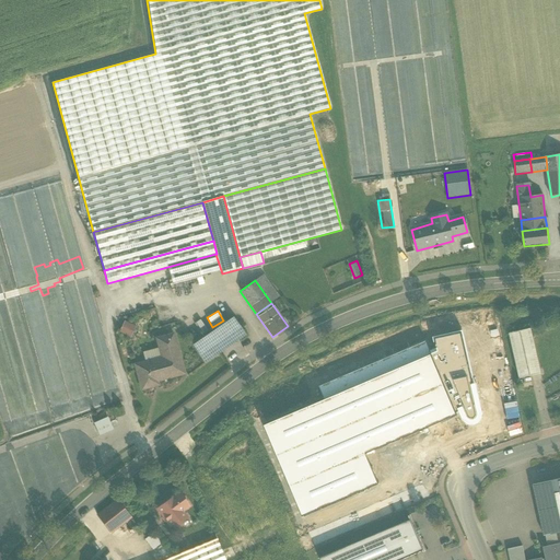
[(233,317),(191,346),(205,363),(246,335),(233,317)]
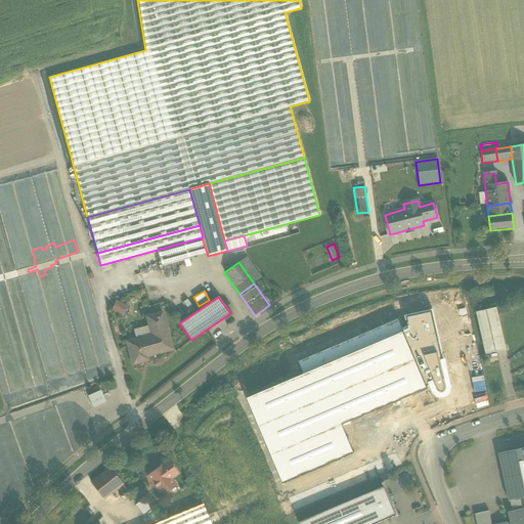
[(111,310),(122,315),(126,304),(116,299),(111,310)]
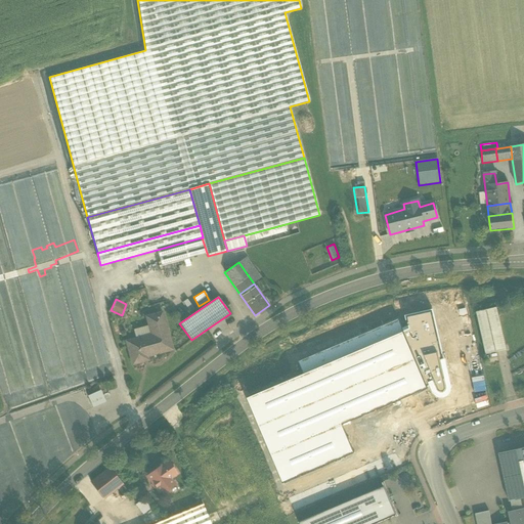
[(496,307),(477,312),(486,354),(506,349),(496,307)]
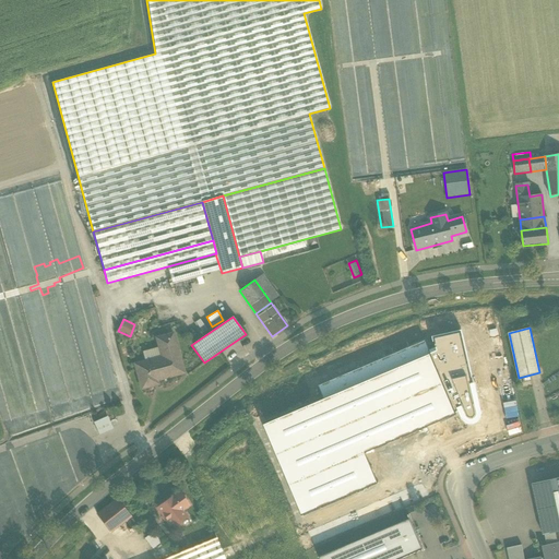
[(435,352),(430,353),(456,414),(462,411),(466,417),(467,418),(471,420),(473,420),(476,418),(478,416),(478,413),(477,405),(479,405),(462,329),(430,336),(435,352)]
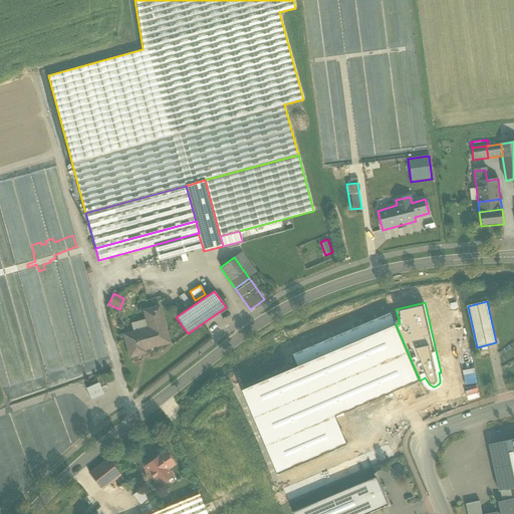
[(159,306),(144,311),(146,317),(149,328),(135,332),(134,332),(135,337),(125,340),(130,357),(141,354),(140,351),(169,343),(159,306)]
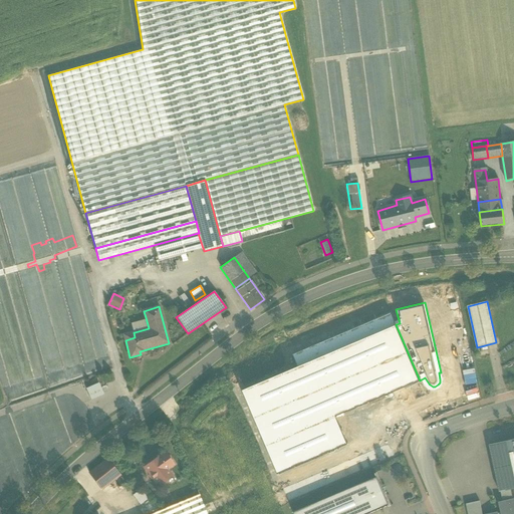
[(297,366),(396,324),(391,313),(292,354),(297,366)]
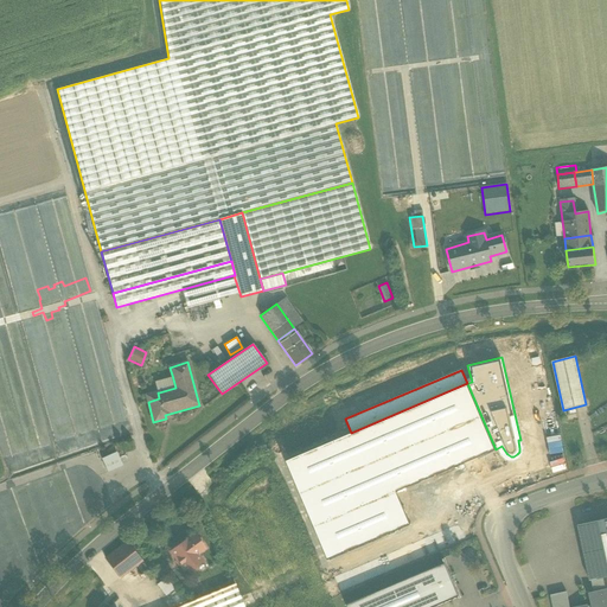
[(155,379),(159,393),(176,388),(172,375),(155,379)]
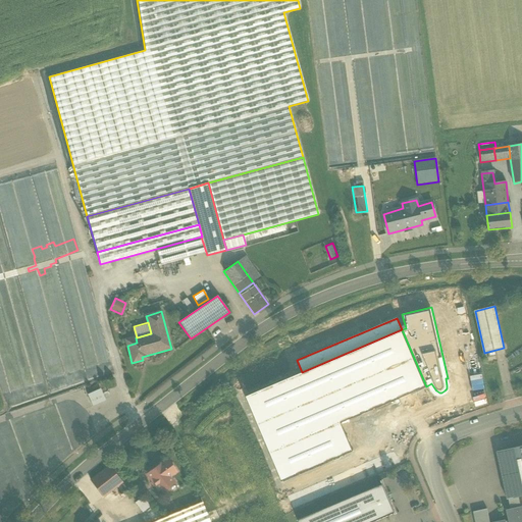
[(302,372),(246,397),(281,481),(353,452),(341,422),(426,386),(402,329),(302,372)]
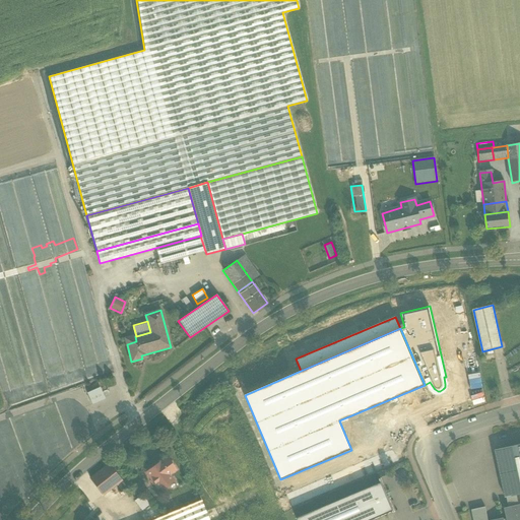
[(99,388),(87,393),(92,404),(104,399),(99,388)]
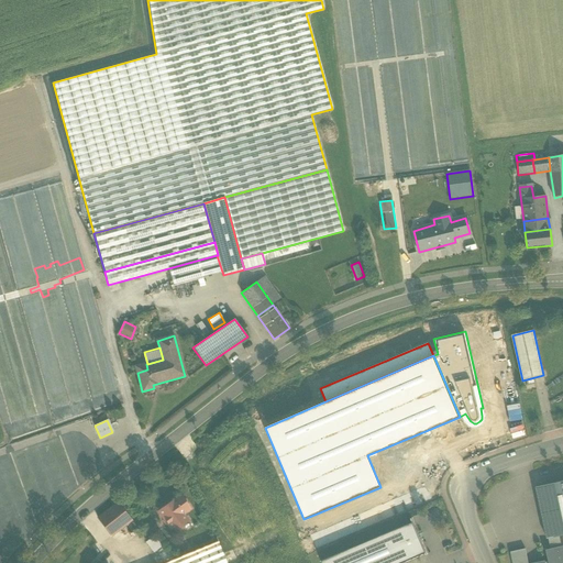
[(562,481),(536,487),(547,539),(549,538),(559,536),(562,534),(562,481)]
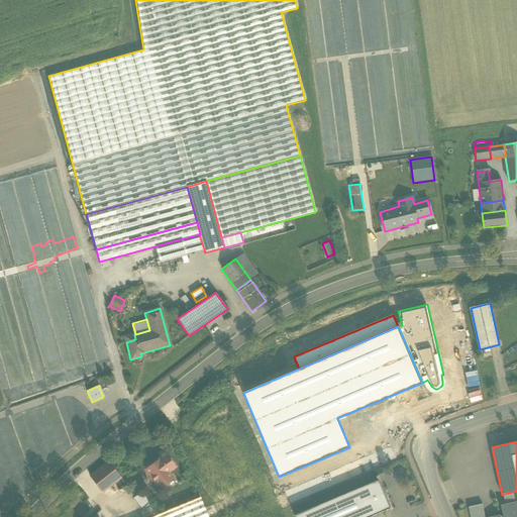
[(165,455),(145,470),(157,486),(159,484),(161,487),(172,478),(168,472),(174,468),(165,455)]
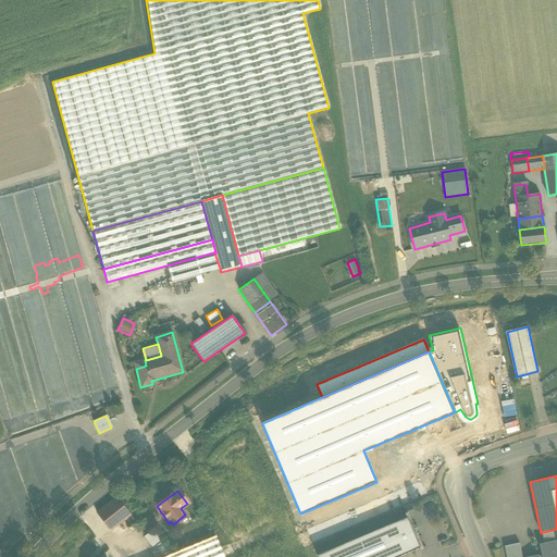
[(116,496),(97,512),(110,530),(131,515),(116,496)]
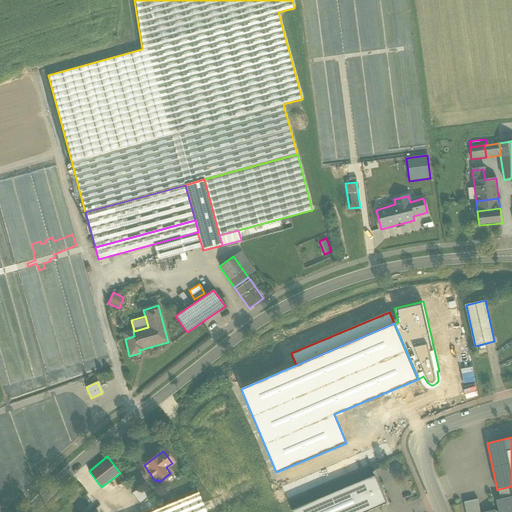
[(376,475),(356,483),(368,511),(388,503),(376,475)]
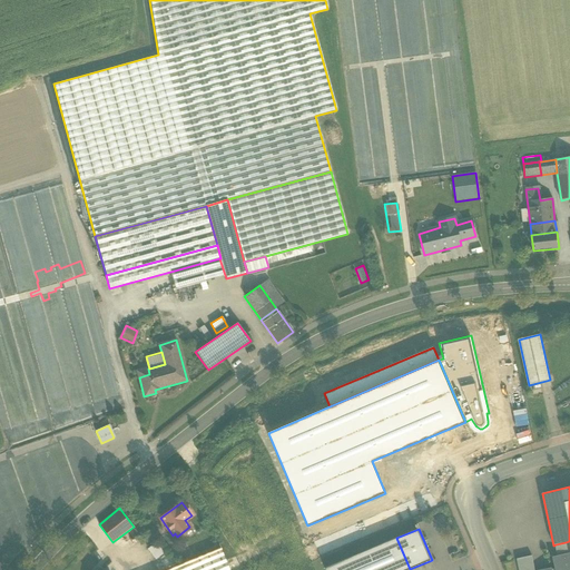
[(396,538),(325,568),(325,569),(408,569),(410,569),(396,538)]
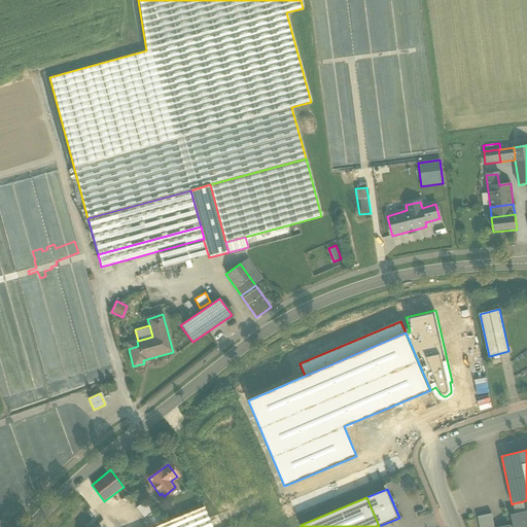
[(144,501),(136,507),(143,518),(151,511),(144,501)]
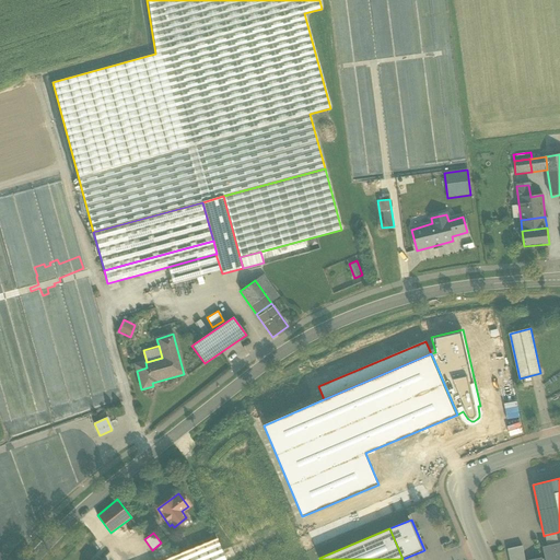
[(556,533),(546,535),(548,547),(558,545),(556,533)]
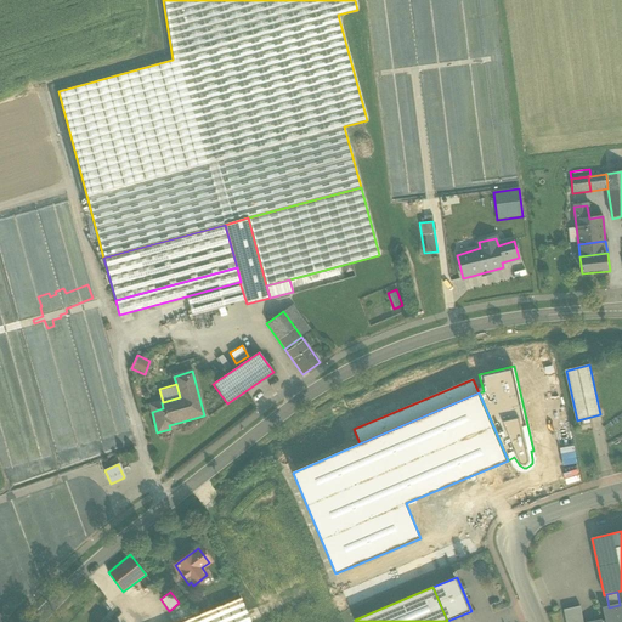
[(241,599),(185,621),(248,621),(250,621),(241,599)]
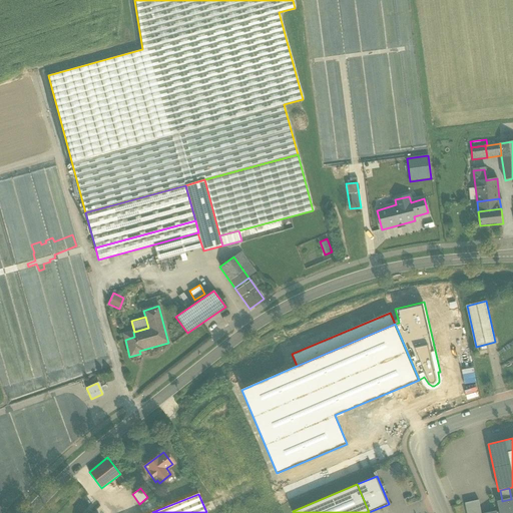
[(502,501),(498,502),(500,512),(512,512),(512,498),(511,499),(502,501)]
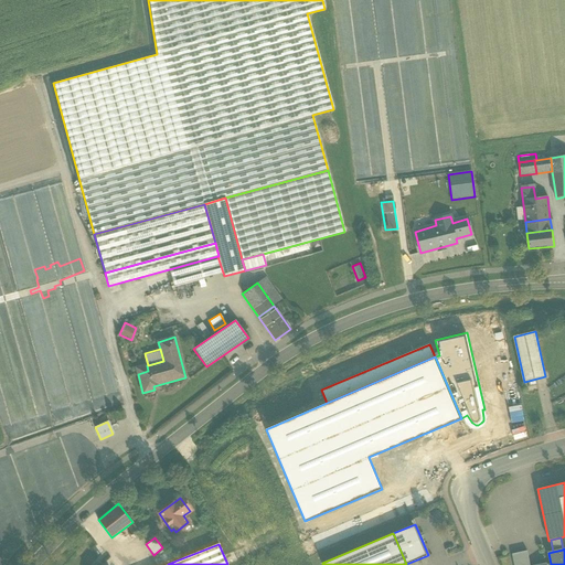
[(530,564),(526,551),(512,554),(514,564),(530,564)]
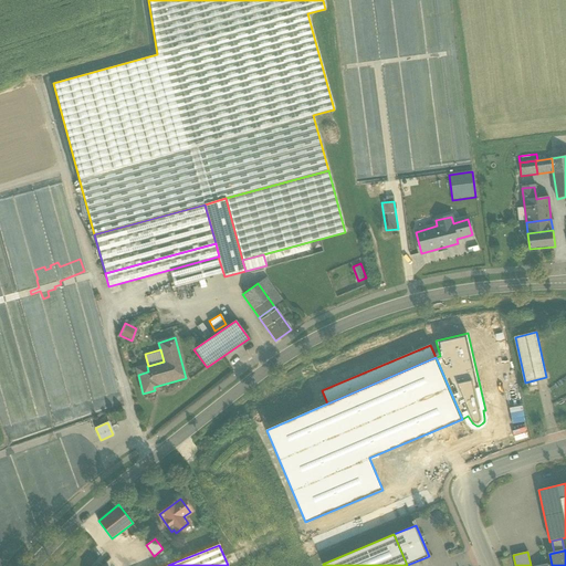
[(170,554),(160,558),(163,565),(164,565),(174,562),(170,554)]
